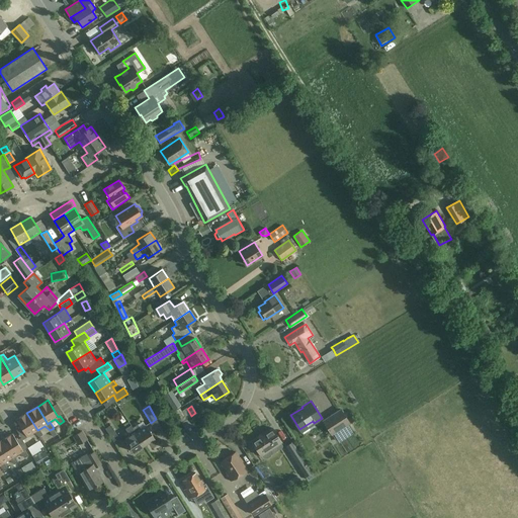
[(181,422),(187,419),(182,411),(180,408),(174,411),(181,422)]
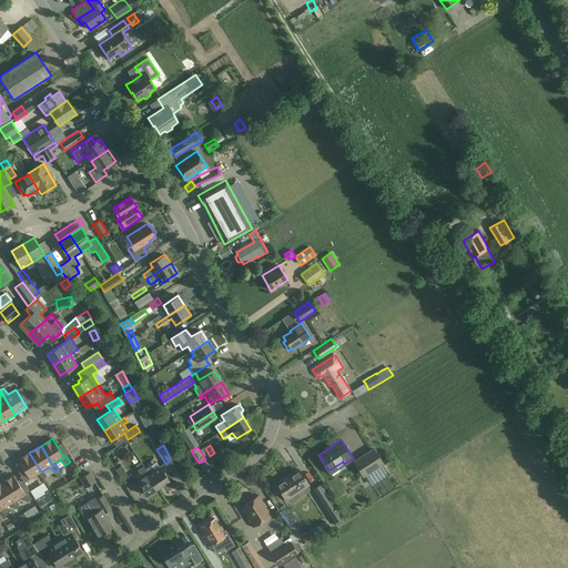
[(210,456),(205,448),(204,447),(200,450),(205,459),(206,458),(210,456)]
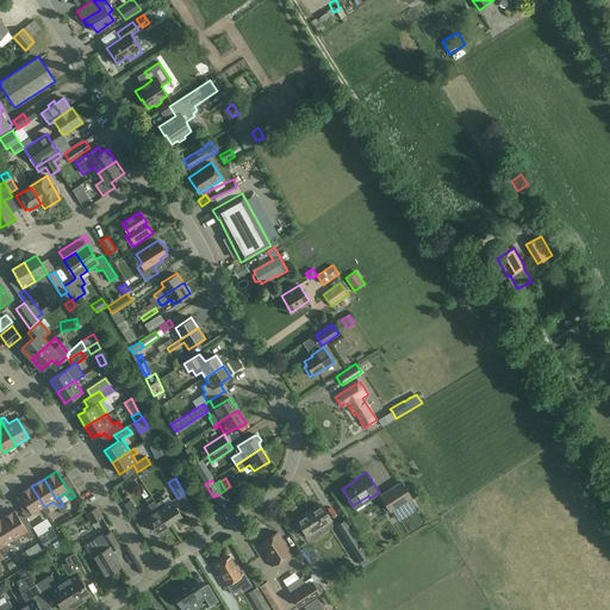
[(400,480),(379,495),(391,511),(393,510),(399,518),(415,509),(409,500),(412,498),(400,480)]
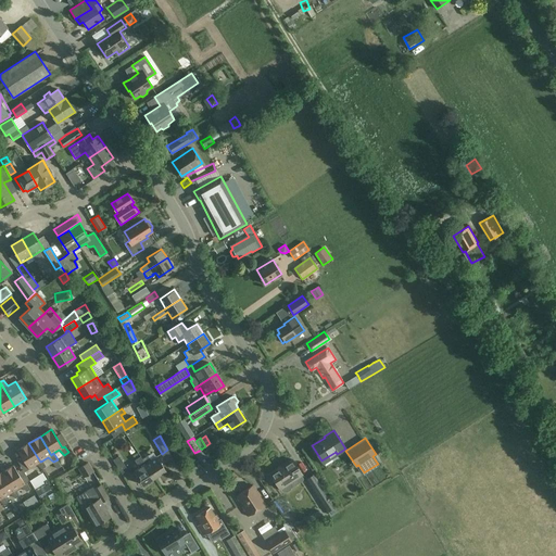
[(40,462),(28,443),(17,451),(29,469),(37,464),(42,469),(46,466),(42,460),(40,462)]
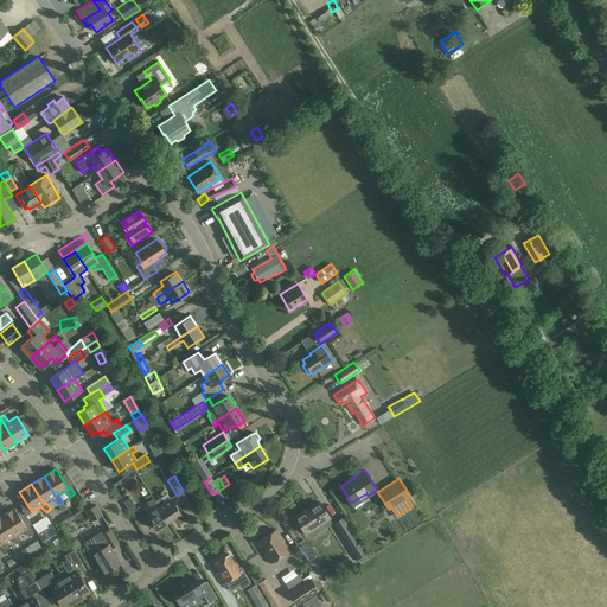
[(171,498),(165,502),(163,497),(155,500),(154,497),(153,498),(168,522),(181,513),(171,498)]
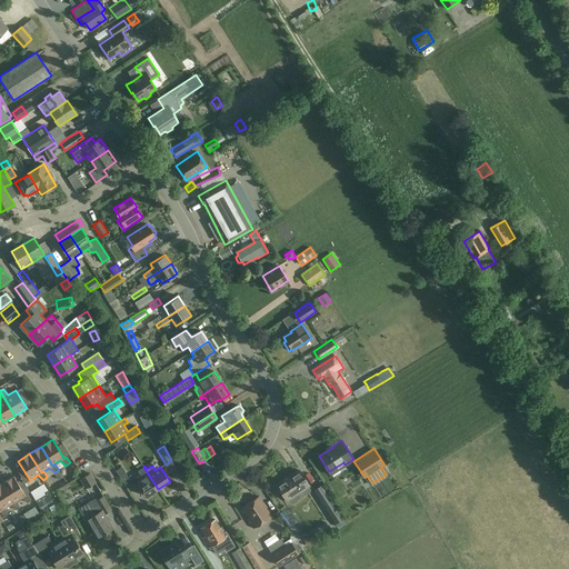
[(138,470),(142,478),(137,481),(147,496),(158,489),(143,467),(138,470)]
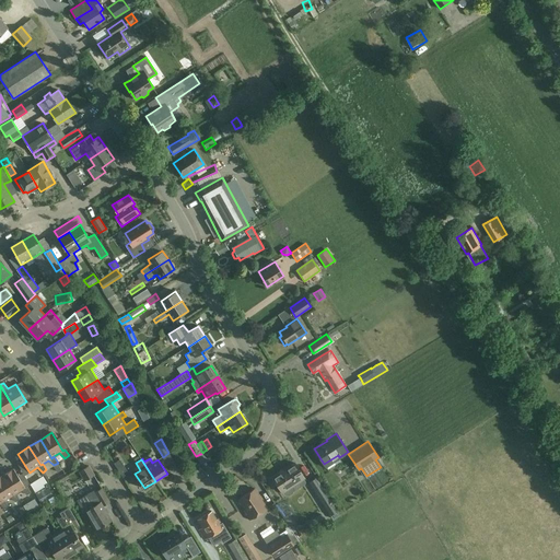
[(282,491),(284,494),(289,496),(293,492),(294,488),(292,486),(304,478),(294,463),(272,477),(282,491)]
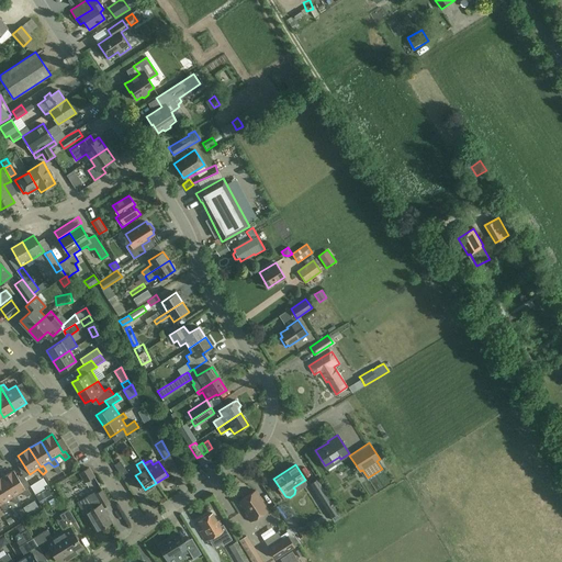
[(126,482),(132,479),(124,467),(117,470),(126,482)]
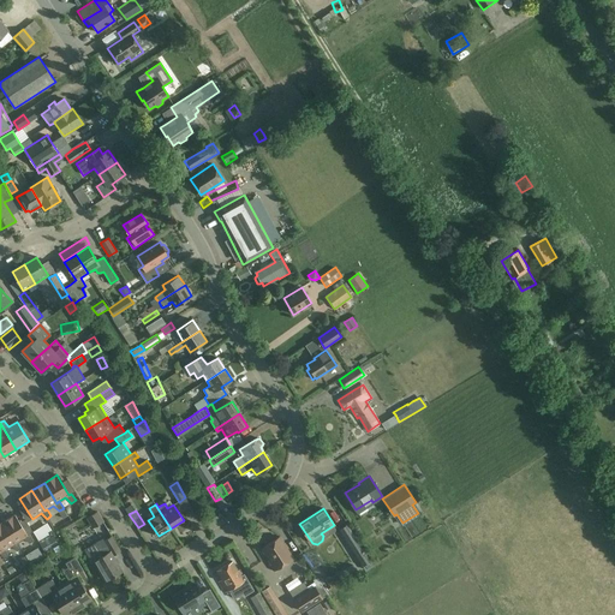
[(97,512),(88,517),(93,526),(103,520),(97,512)]
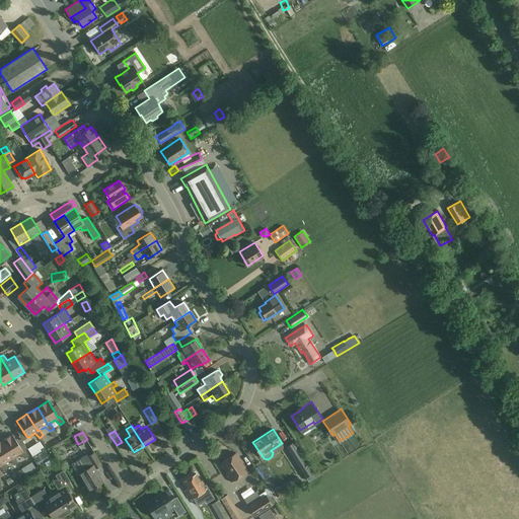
[(14,457),(19,453),(24,458),(28,456),(24,450),(23,451),(12,434),(2,441),(13,458),(14,457)]
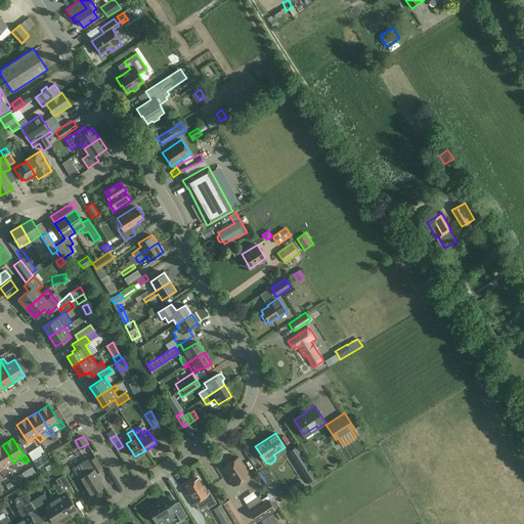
[(2,445),(0,446),(0,465),(2,469),(4,468),(9,465),(14,469),(18,467),(14,462),(13,463),(2,445)]
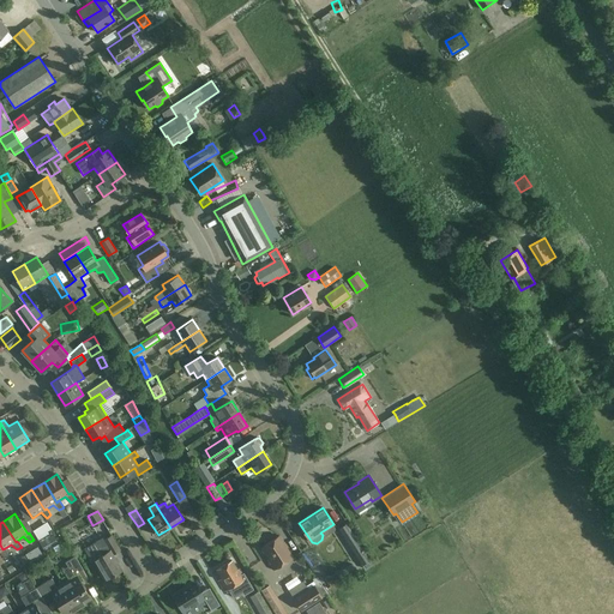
[(337,527),(365,569),(373,564),(345,522),(337,527)]
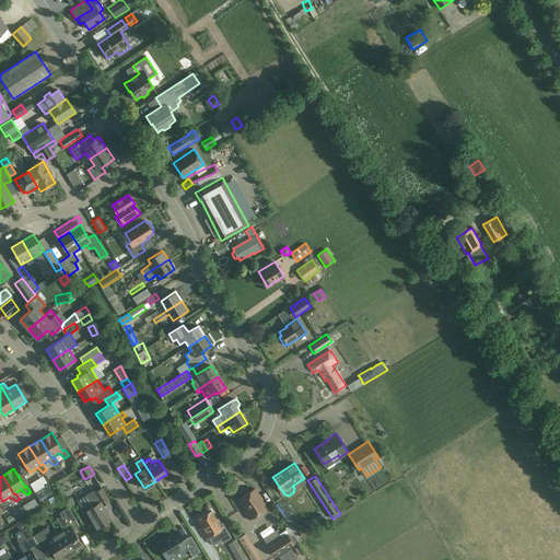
[(42,502),(54,494),(49,488),(37,494),(42,502)]
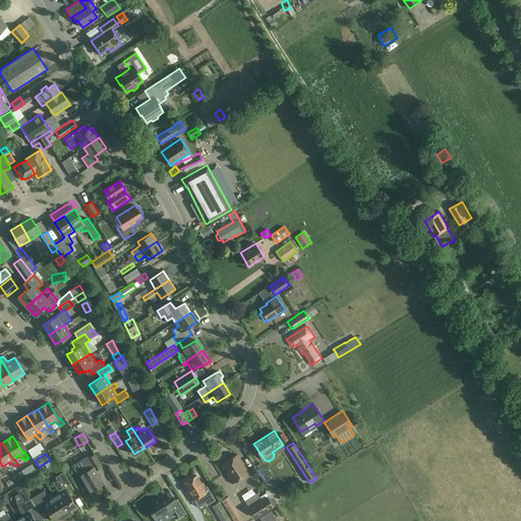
[(96,470),(102,466),(95,454),(88,458),(88,456),(71,465),(78,477),(80,476),(90,491),(103,483),(96,470)]
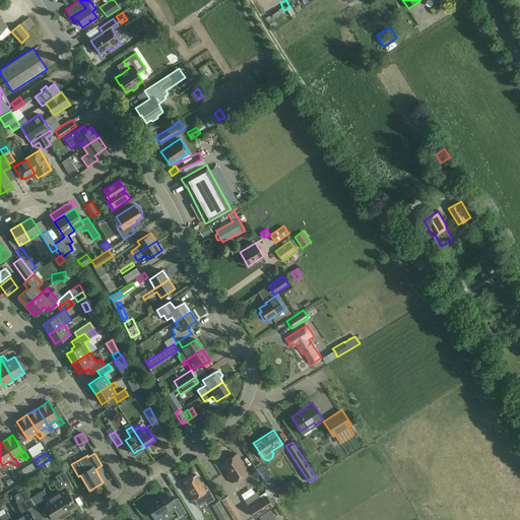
[(248,471),(237,453),(220,463),(225,471),(229,469),(235,479),(248,471)]
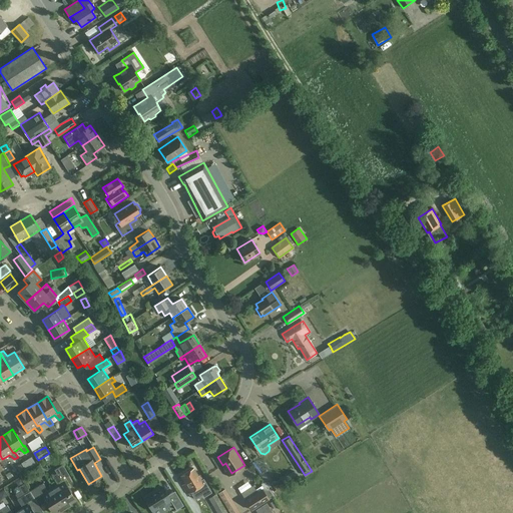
[(65,488),(67,487),(74,483),(63,464),(54,470),(57,473),(65,488)]
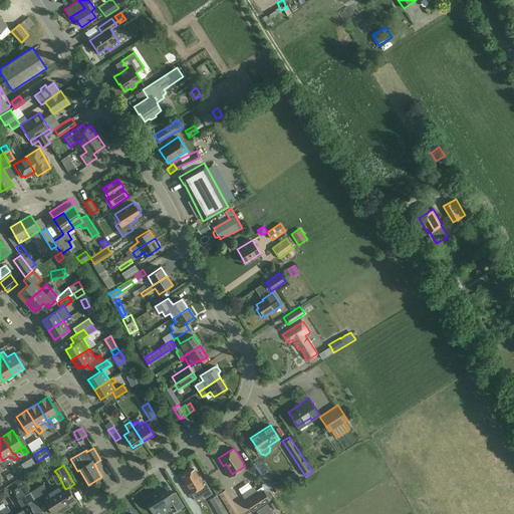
[(8,479),(12,476),(8,469),(3,472),(8,479)]
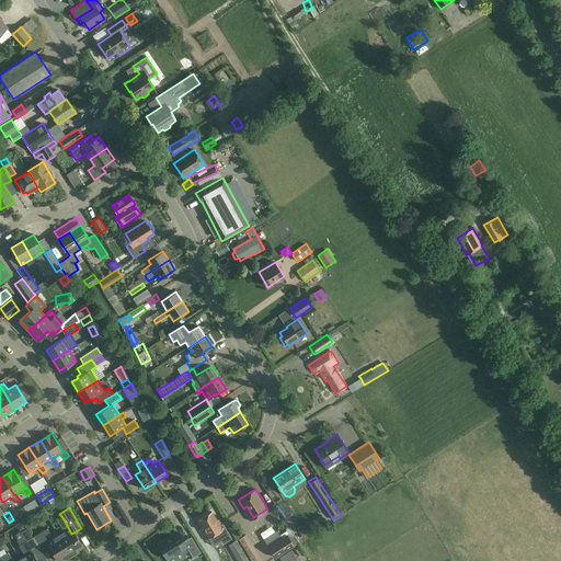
[(222,523),(219,525),(212,512),(198,521),(203,528),(199,530),(205,540),(217,533),(222,544),(231,538),(222,523)]
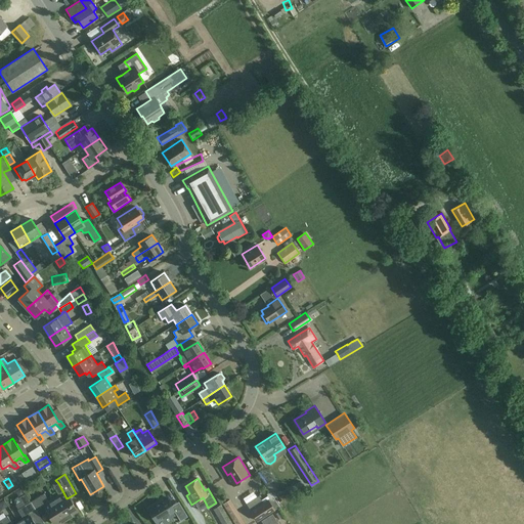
[(294,485),(288,489),(292,495),(298,491),(304,488),(300,481),(294,485)]
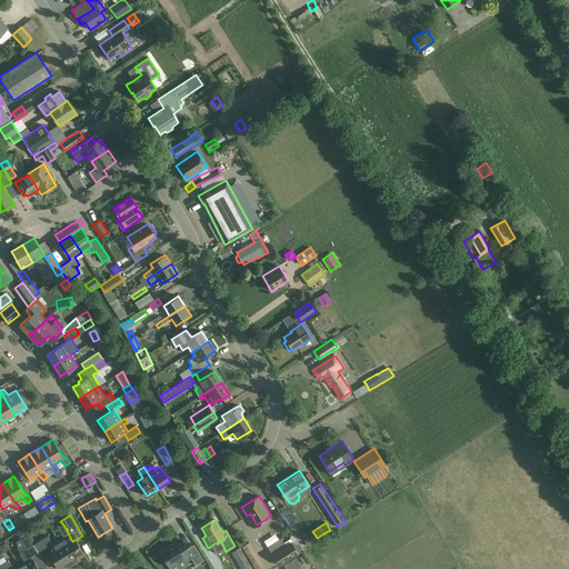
[(72,541),(63,525),(58,528),(63,538),(59,541),(60,542),(72,563),(79,559),(78,558),(83,555),(75,540),(72,541)]
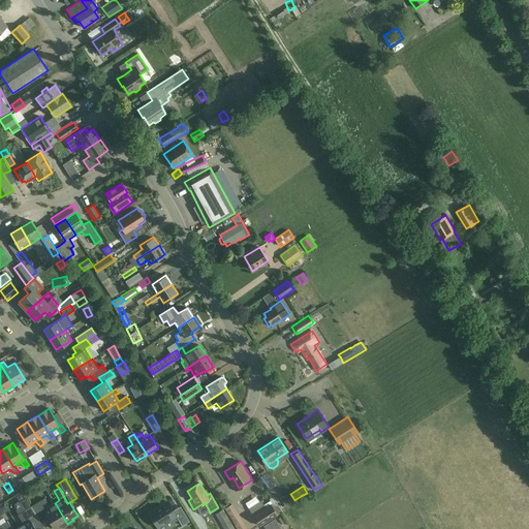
[(165,494),(145,506),(149,512),(169,500),(165,494)]
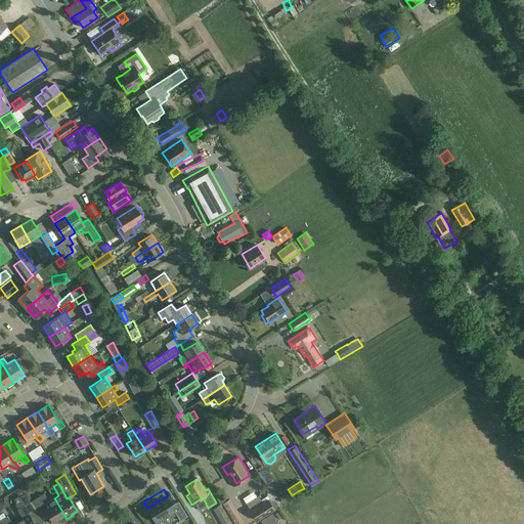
[(269,497),(250,510),(257,521),(275,510),(274,509),(279,506),(272,495),(270,491),(266,493),(269,497)]
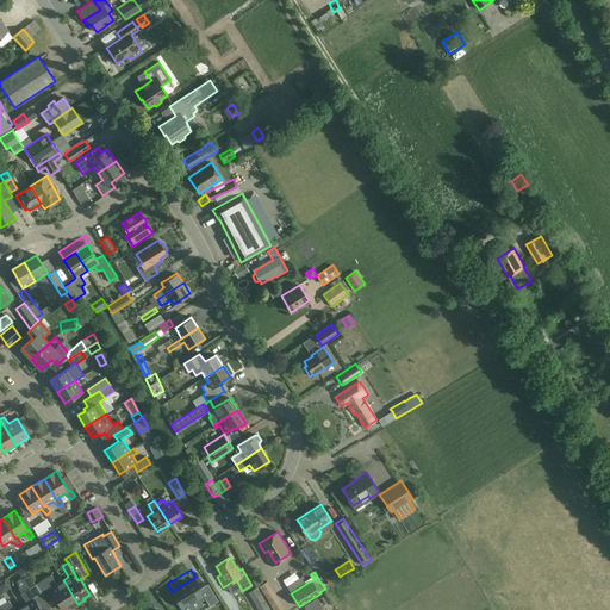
[(36,584),(47,601),(47,599),(54,595),(63,609),(69,607),(70,609),(78,604),(64,582),(58,585),(51,574),(36,584)]
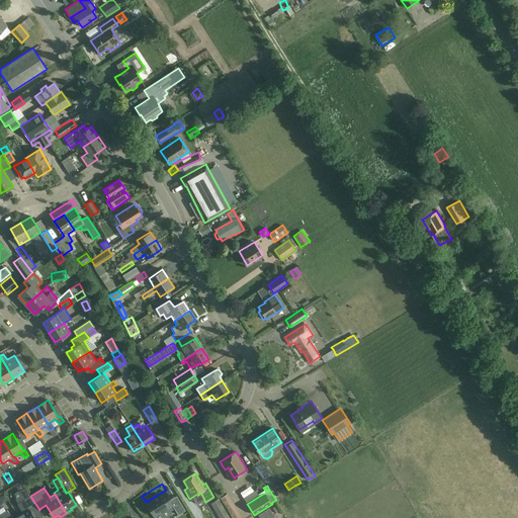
[(272,489),(269,490),(276,500),(278,499),(272,489)]
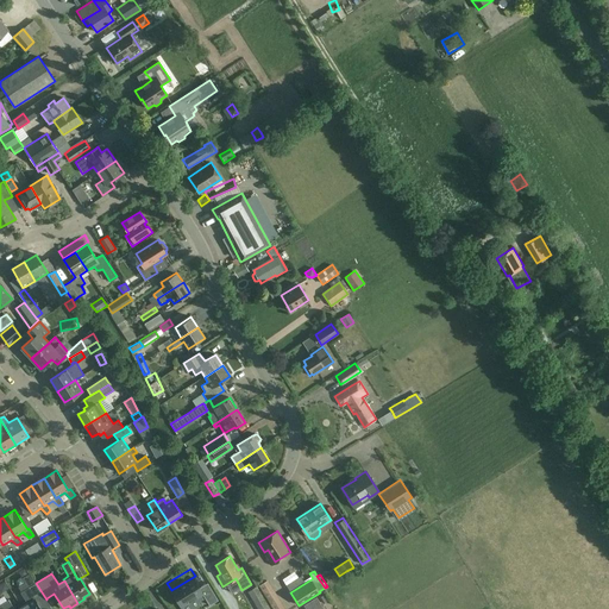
[(181,606),(202,592),(209,604),(218,600),(207,583),(199,588),(193,578),(171,591),(181,606)]
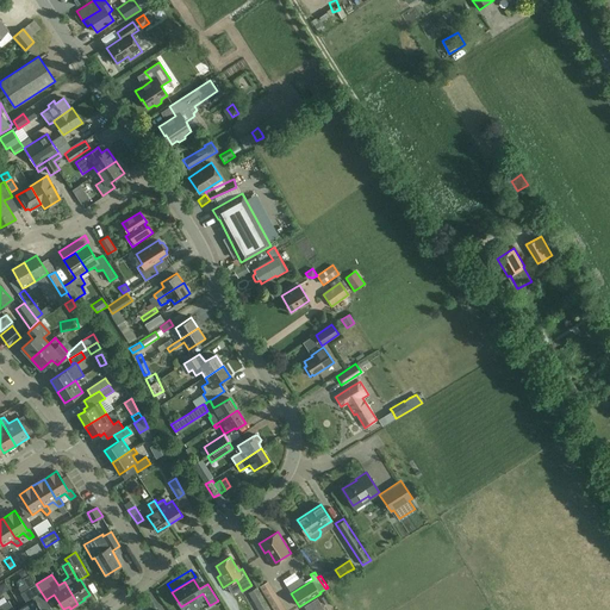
[(286,609),(268,579),(260,585),(274,609),(286,609)]
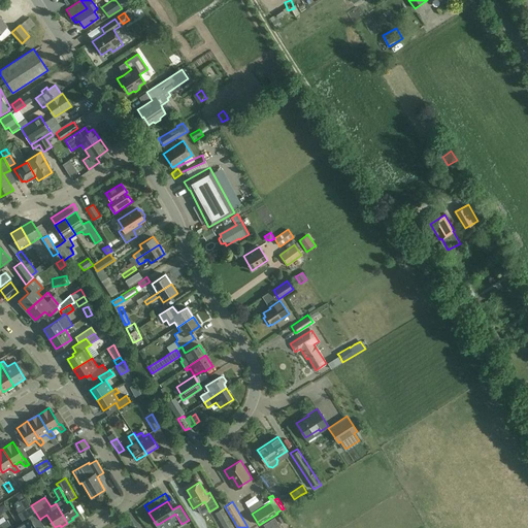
[(19,526),(20,527),(35,527),(32,523),(39,520),(39,521),(40,520),(31,505),(18,514),(24,523),(19,526)]
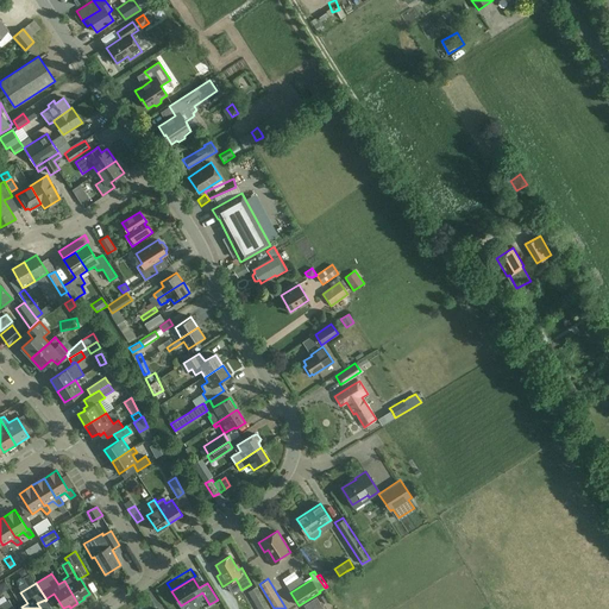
[(248,591),(257,608),(269,608),(257,586),(248,591)]
